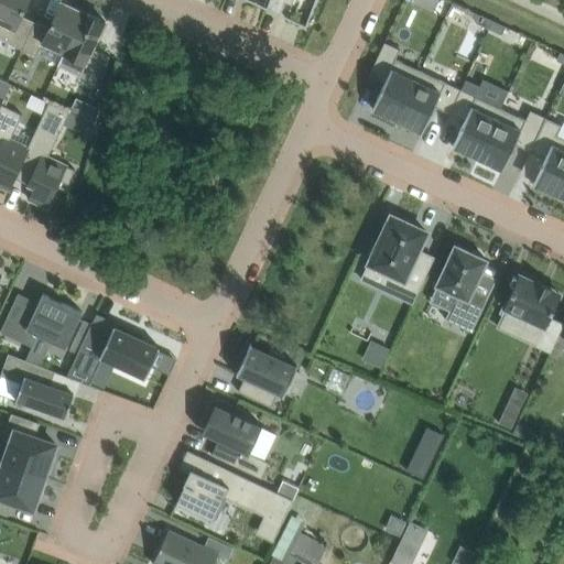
[(0,39),(9,43),(22,50),(35,22),(22,15),(28,0),(1,0),(0,3),(0,39)]
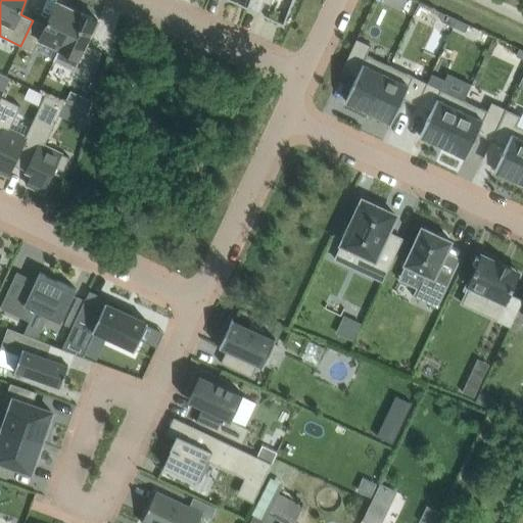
[(262,11),(265,2),(272,4),(272,0),(250,0),(247,8),(248,8),(249,9),(250,8),(249,7),(262,11)]
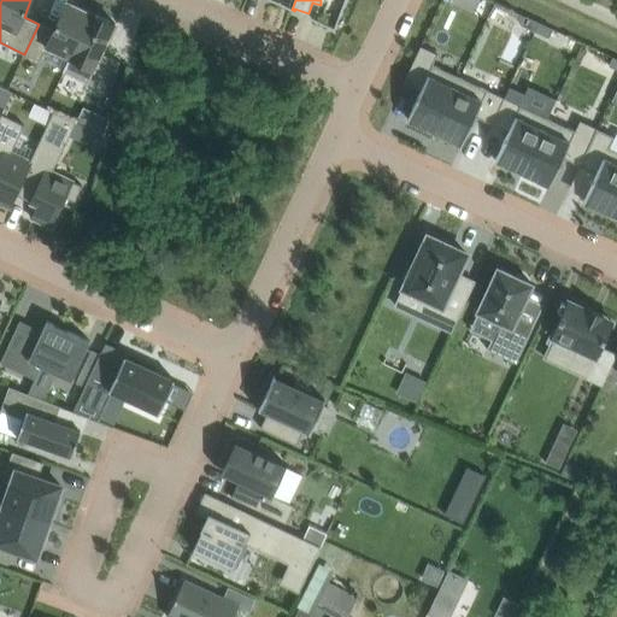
[(39,24),(24,54),(41,62),(47,47),(70,58),(71,58),(92,12),(90,12),(90,13),(68,3),(54,31),(39,24)]
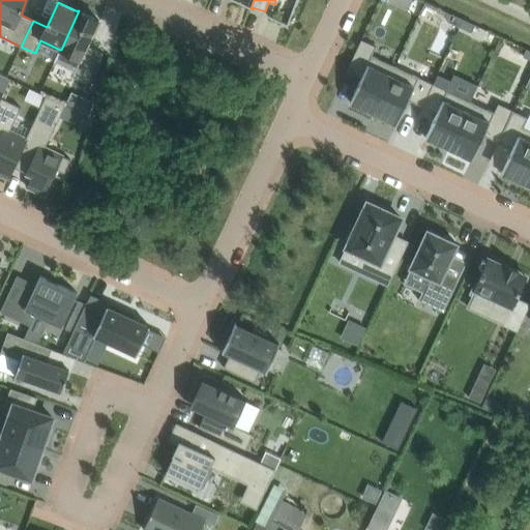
[(60,50),(54,62),(76,71),(89,78),(100,52),(88,46),(99,21),(79,10),(61,50),(60,50)]
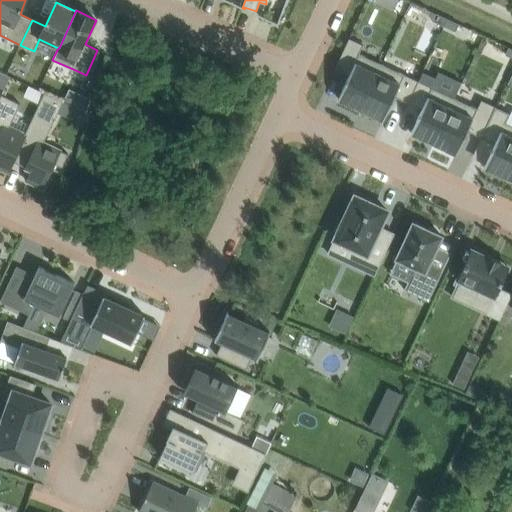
[(445,26),(448,19),(437,13),(433,20),(445,26)]
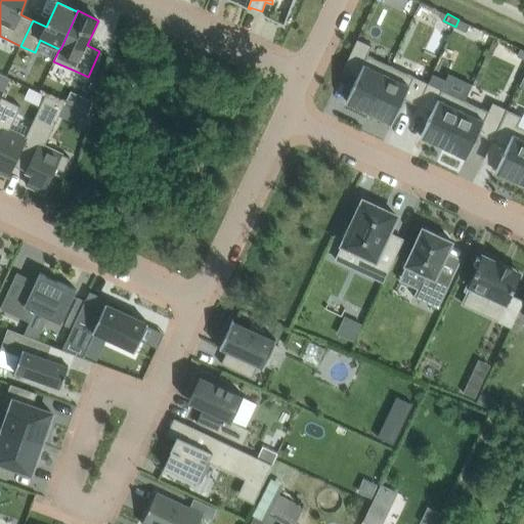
[(459,19),(455,27),(467,32),(470,25),(459,19)]
